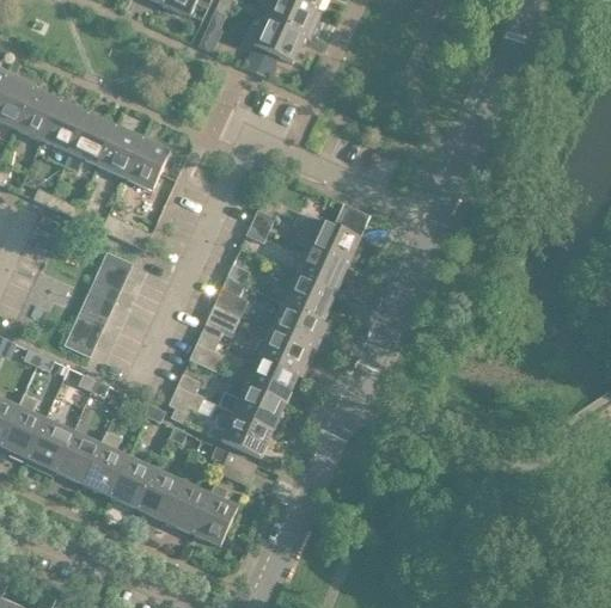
[(162,0),(160,4),(188,16),(194,2),(207,8),(211,0),(162,0)]
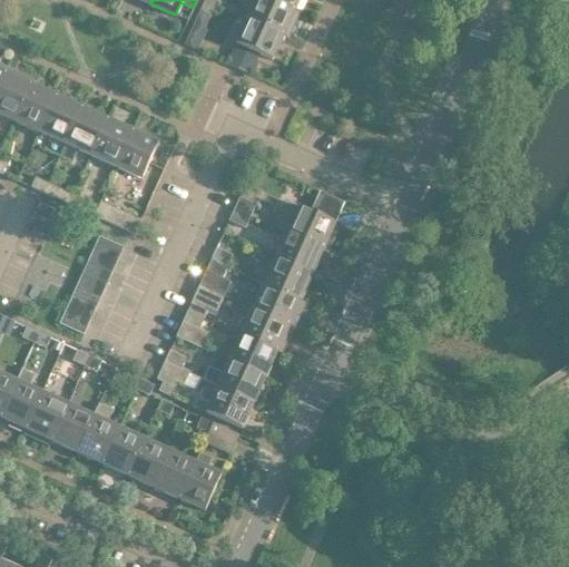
[(215,2),(211,0),(204,0),(199,10),(209,15),(215,2)]
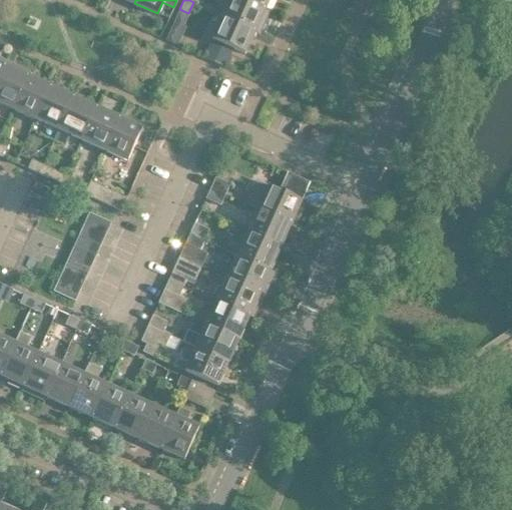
[(227,0),(221,15),(253,30),(253,31),(258,33),(265,18),(261,16),(264,8),(246,0),(227,0)]
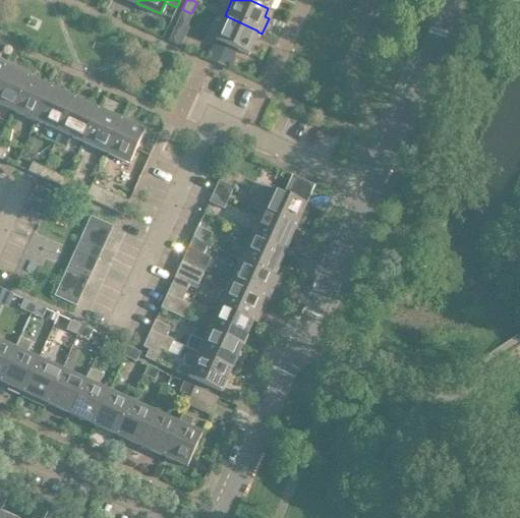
[(250,0),(268,8),(272,0),(250,0)]
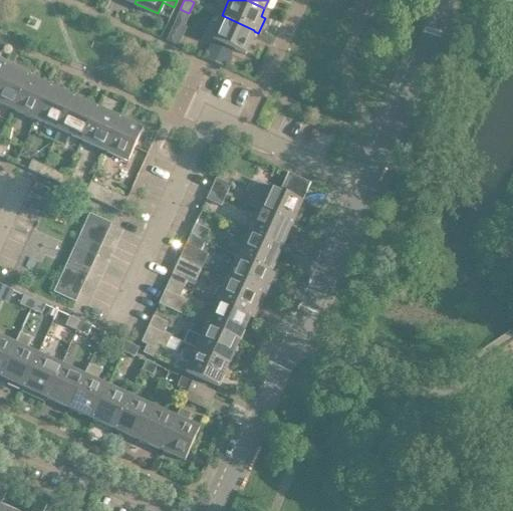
[(244,52),(254,31),(254,30),(222,15),(212,38),(204,56),(203,56),(224,66),(225,65),(233,47),(244,52)]
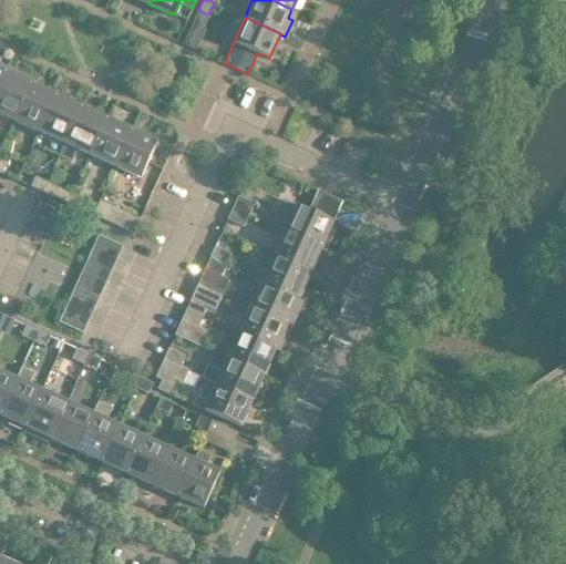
[(0,112),(13,119),(30,82),(32,78),(16,70),(13,75),(4,71),(0,79),(0,112)]
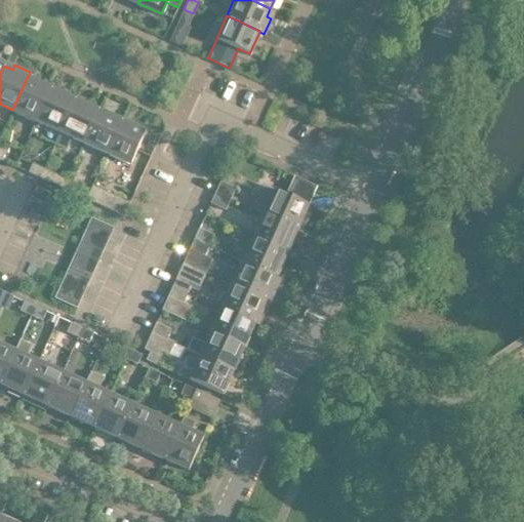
[(51,87),(28,76),(12,110),(36,120),(51,87)]
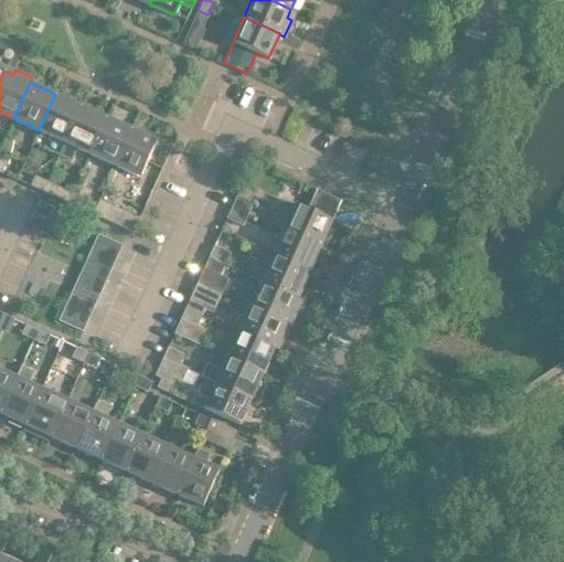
[(39,129),(64,141),(80,105),(55,94),(39,129)]
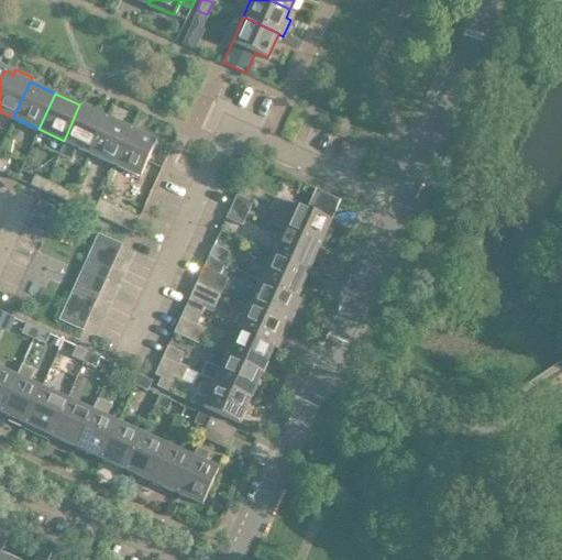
[(76,146),(89,152),(105,117),(79,105),(64,141),(58,152),(70,157),(76,146)]
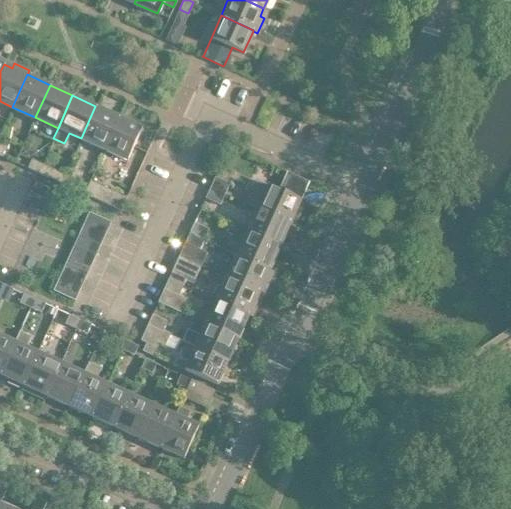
[(95,106),(81,138),(104,148),(118,116),(95,106)]
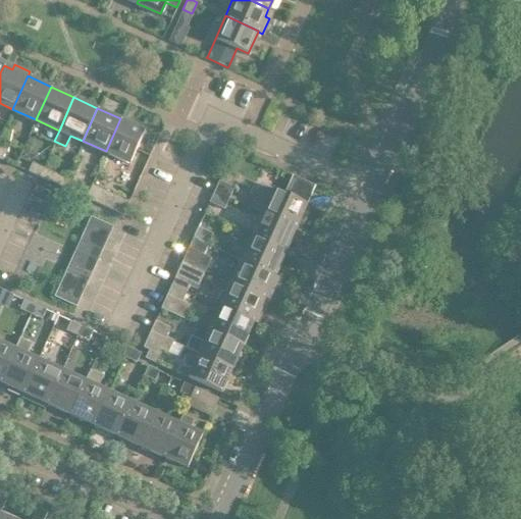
[(145,130),(120,118),(106,151),(129,162),(137,147),(143,134),(144,130),(145,130)]
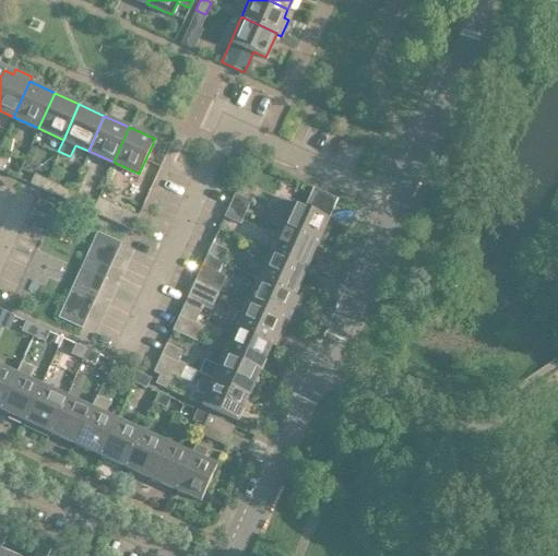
[(34,172),(30,182),(42,188),(46,177),(34,172)]
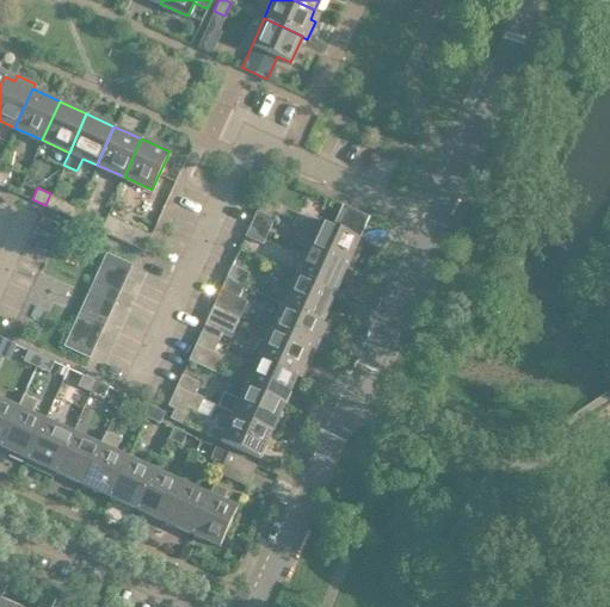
[(50,193),(45,205),(73,217),(78,206),(50,193)]
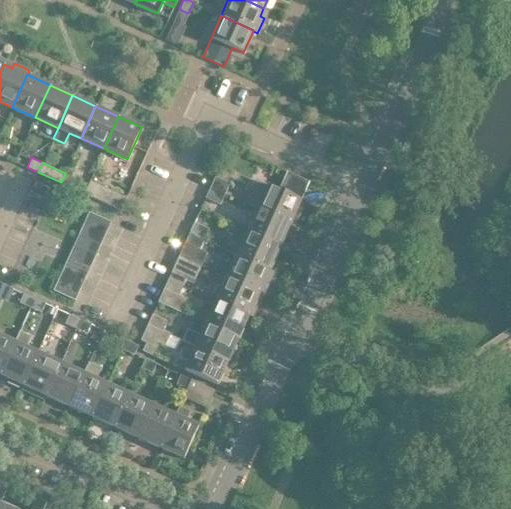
[(244,201),(258,207),(290,221),(301,198),(309,180),(287,170),(278,189),(255,178),(244,201)]
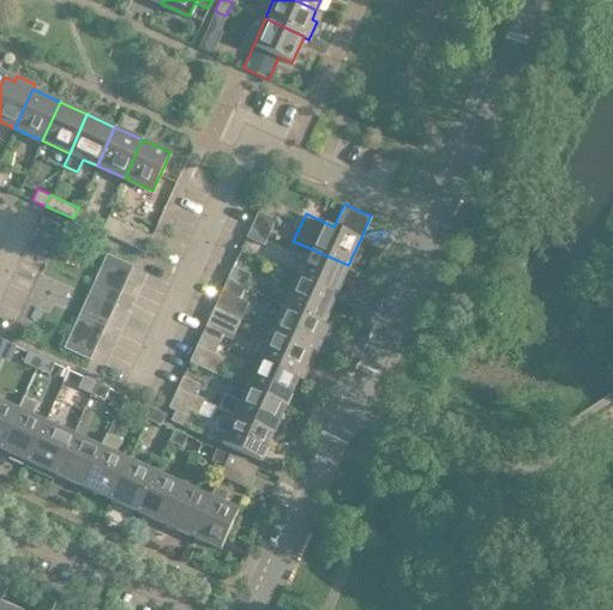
[(78,207),(73,218),(101,230),(108,215),(106,219),(78,207)]
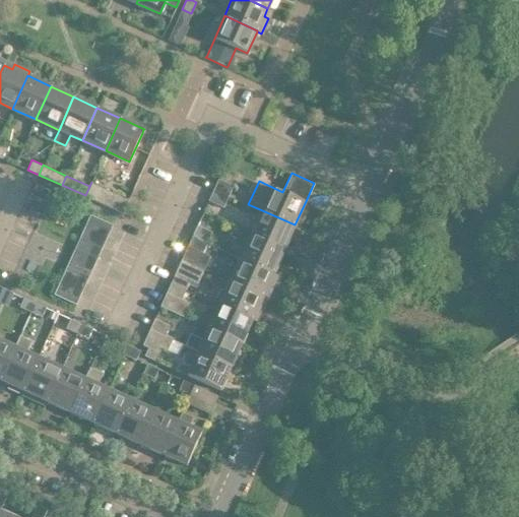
[(213,188),(229,195),(233,185),(218,178),(213,188)]
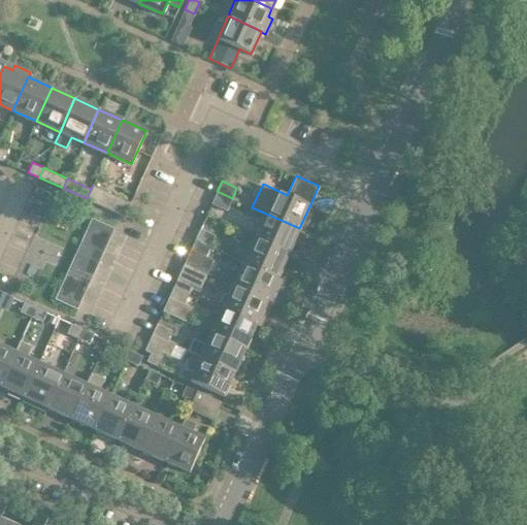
[(87,198),(124,216),(130,202),(93,185),(87,198)]
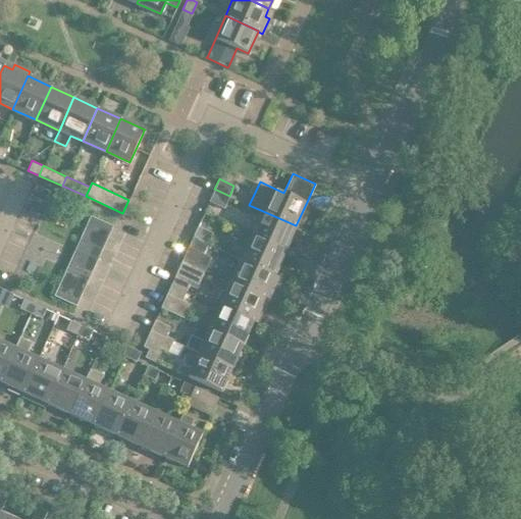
[(223,207),(229,196),(214,189),(209,201),(223,207)]
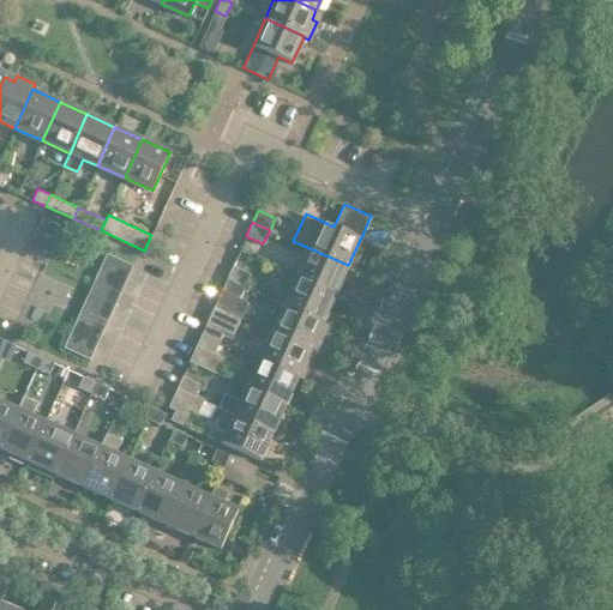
[(336,293),(348,265),(310,248),(296,275),(336,293)]
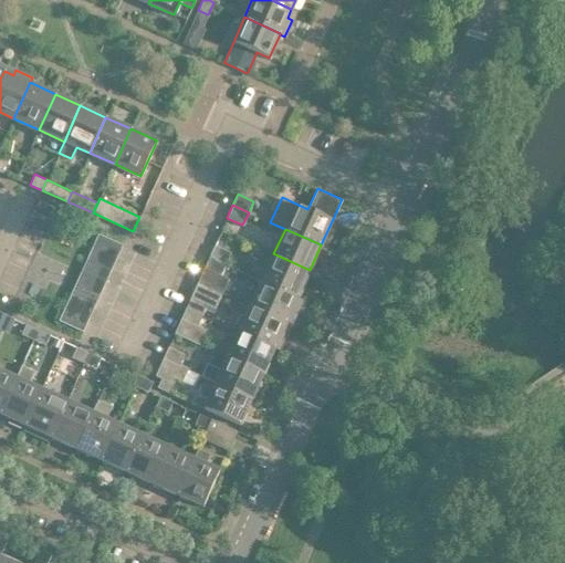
[(92,244),(116,257),(123,244),(97,232),(92,244)]
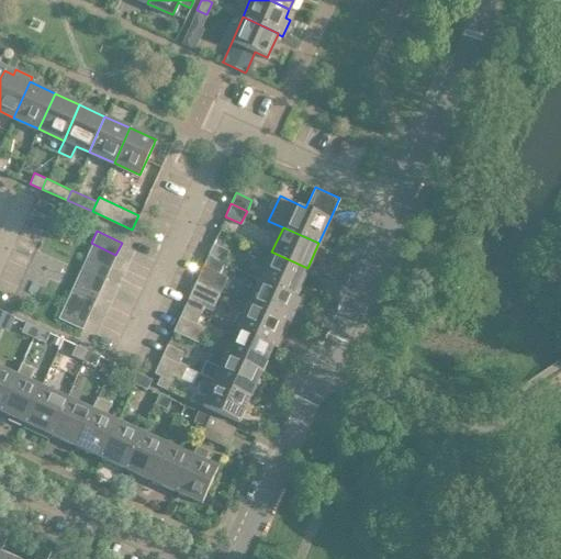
[(86,256),(110,267),(115,255),(91,243),(86,256)]
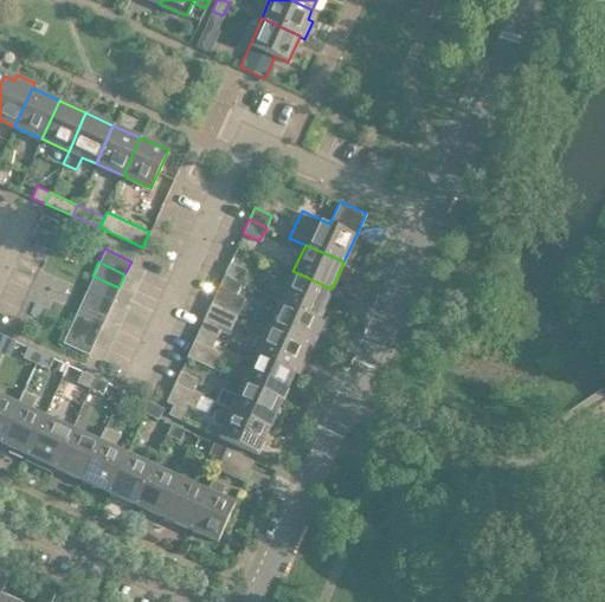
[(224,273),(242,280),(248,270),(230,261),(224,273)]
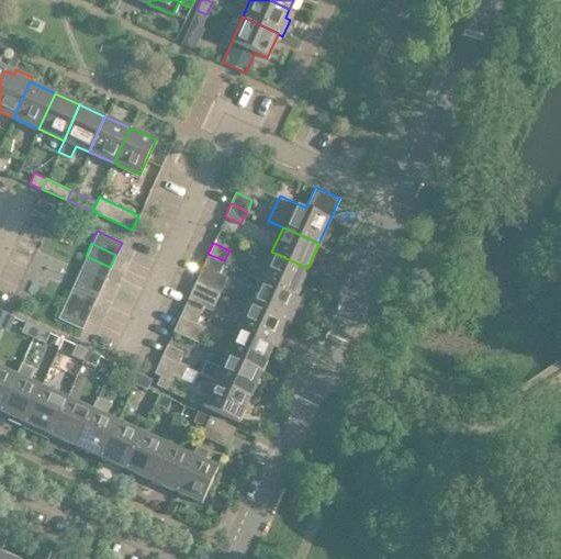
[(307,268),(271,252),(260,277),(295,293),(307,268)]
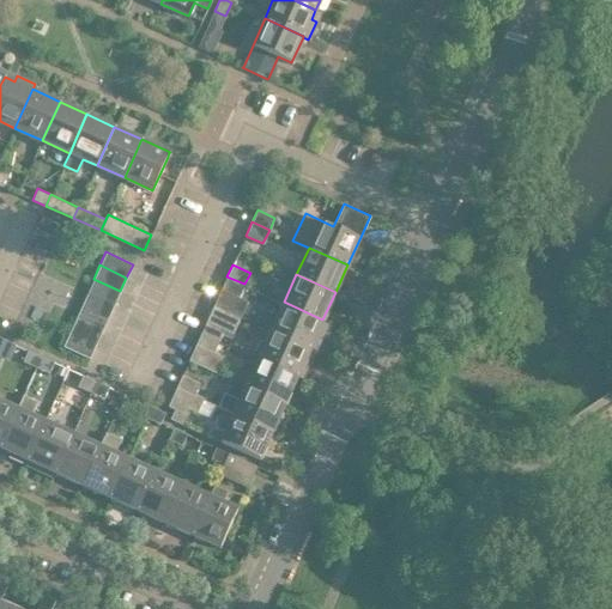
[(244,284),(226,276),(214,303),(241,316),(248,300),(238,297),(244,284)]
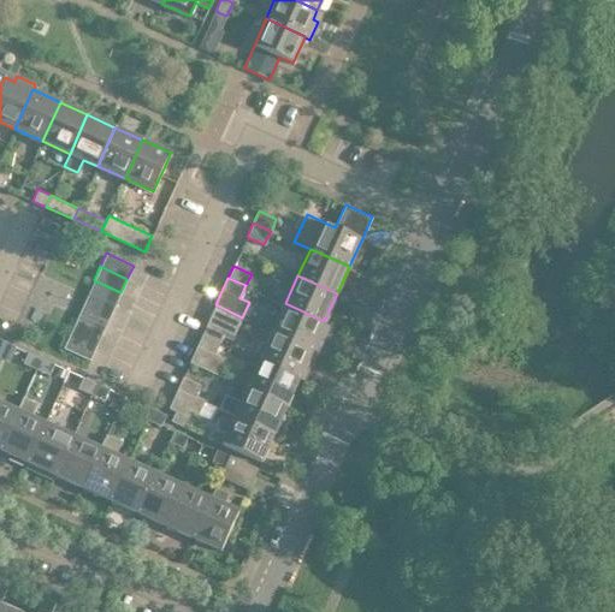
[(120,292),(94,280),(88,293),(114,306),(120,292)]
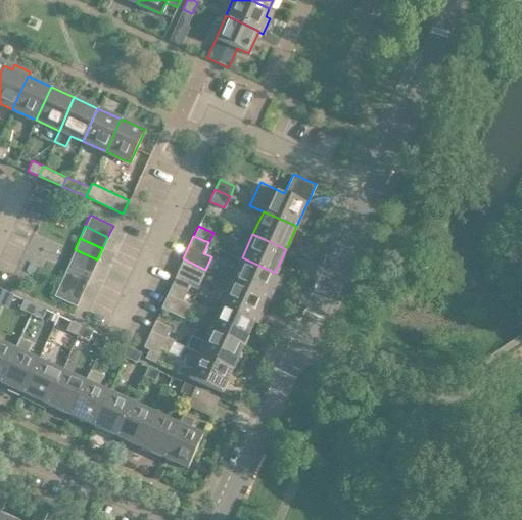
[(69,261),(92,271),(97,260),(75,249),(69,261)]
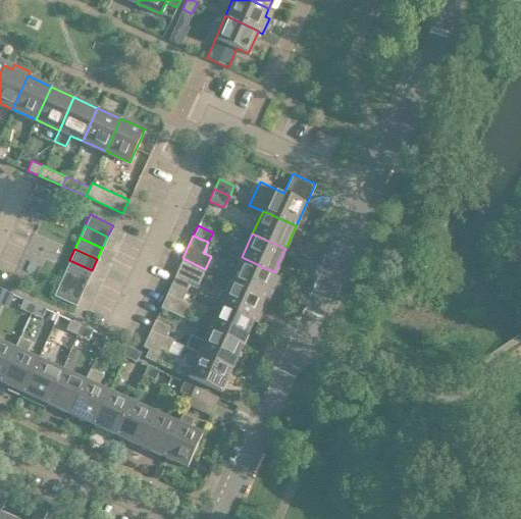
[(242,257),(230,280),(268,298),(268,297),(269,297),(270,295),(269,295),(278,274),(274,272),(242,257)]
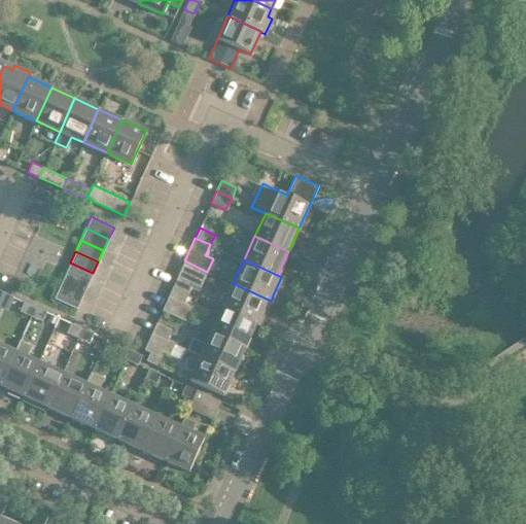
[(174,284),(188,291),(193,283),(200,286),(207,272),(184,260),(174,284)]
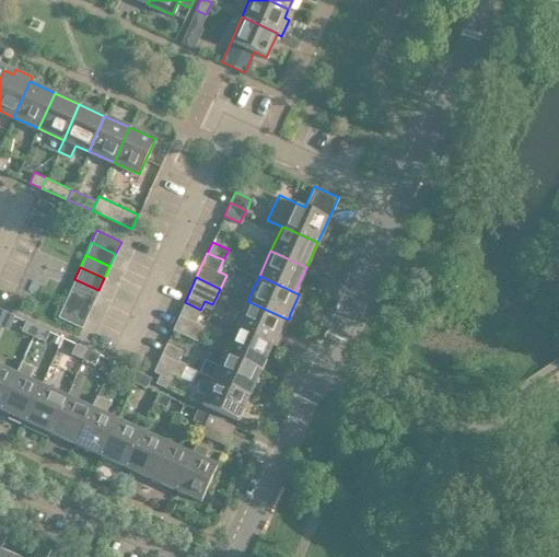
[(69,291),(93,302),(99,290),(74,279),(69,291)]
